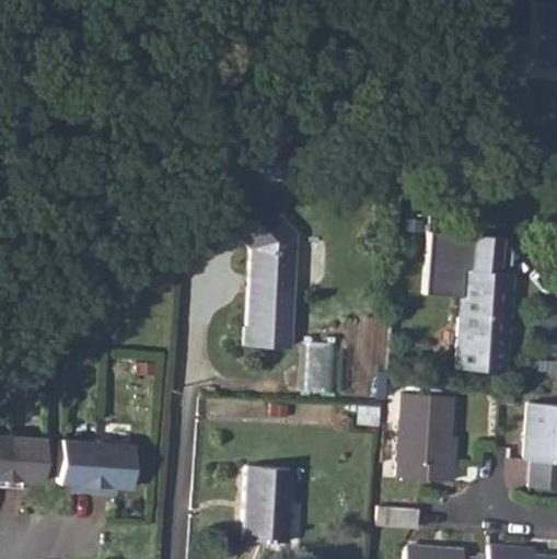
[(556,6),(535,3),(532,57),(556,60),(556,6)]
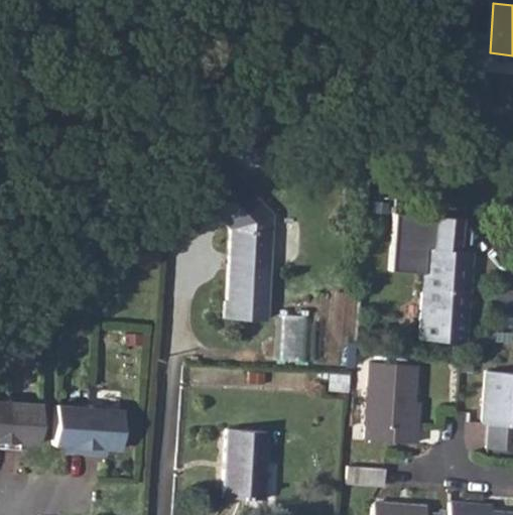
[(226,302),(224,318),(266,322),(272,212),(231,174),(204,205),(232,231),(227,302),(226,302)]
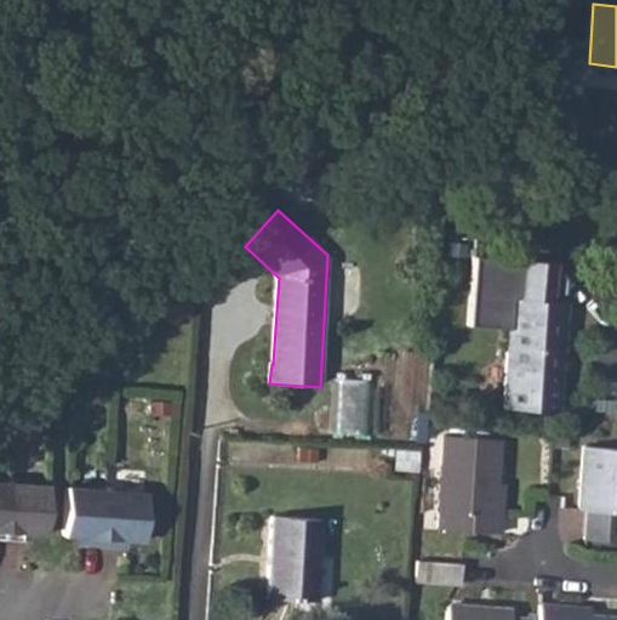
[(509,330),(504,410),(556,413),(561,348),(564,347),(567,302),(563,303),(564,280),(553,263),(472,259),(468,328),(509,330)]
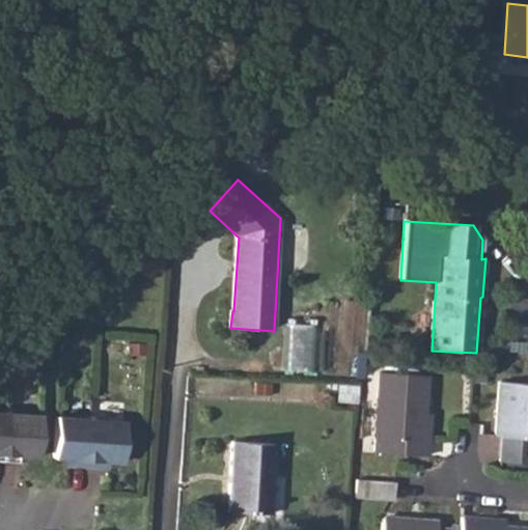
[(317,368),(317,324),(290,324),(290,368),(317,368)]
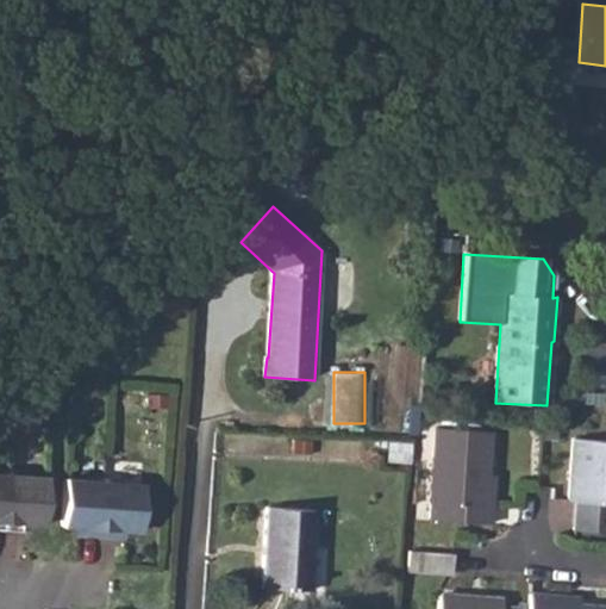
[(492,509),(485,508),(486,477),(489,434),(437,429),(430,520),(492,524),(492,509)]
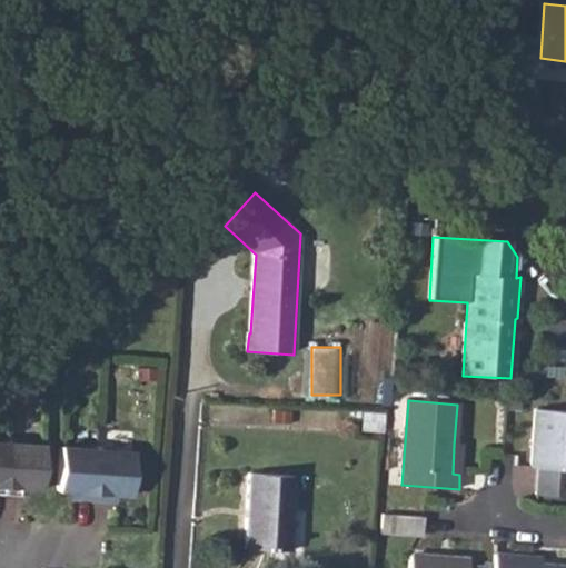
[(565,411),(537,409),(532,468),(538,469),(537,494),(565,497),(565,411)]
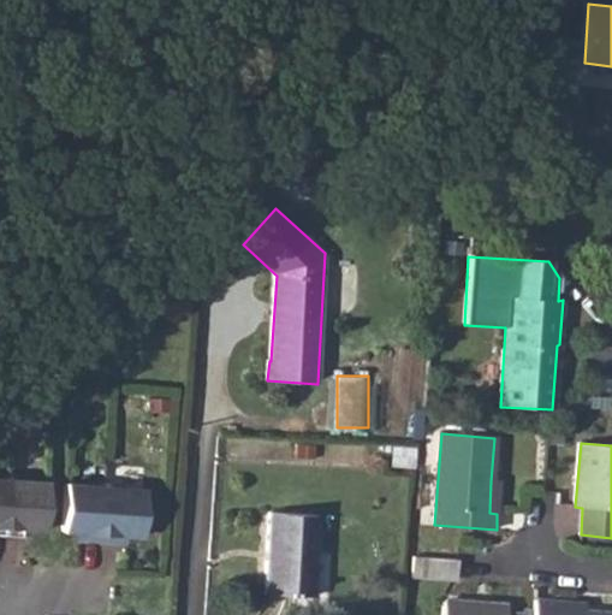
[(0,530),(6,530),(24,532),(25,524),(46,525),(51,478),(29,477),(28,472),(11,472),(0,469),(0,530)]
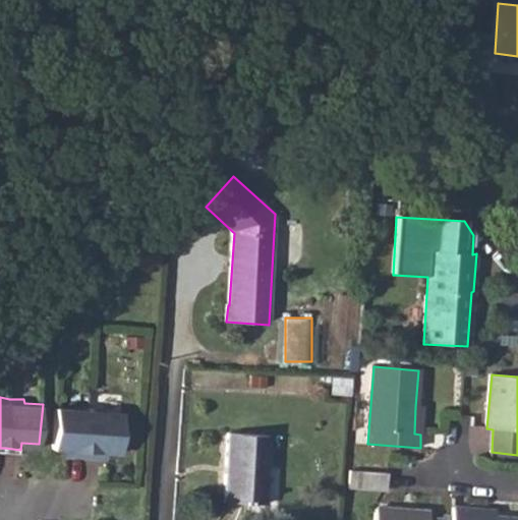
[(71,453),(87,455),(102,455),(103,448),(121,449),(124,409),(106,408),(106,405),(91,404),(76,403),(75,406),(58,405),(54,445),(72,446),(71,453)]
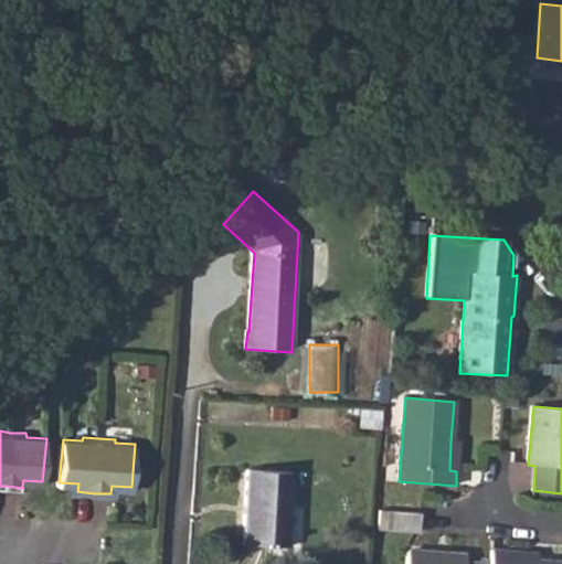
[(248,467),(243,541),(287,543),(292,470),(248,467)]
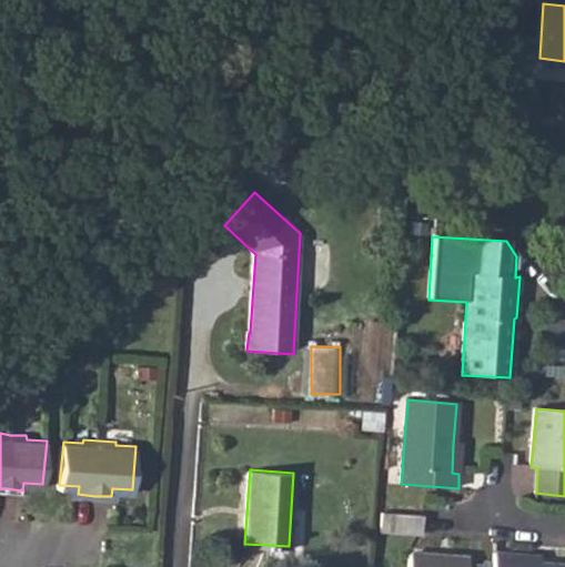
[(382,513),(380,534),(423,535),(424,516),(382,513)]
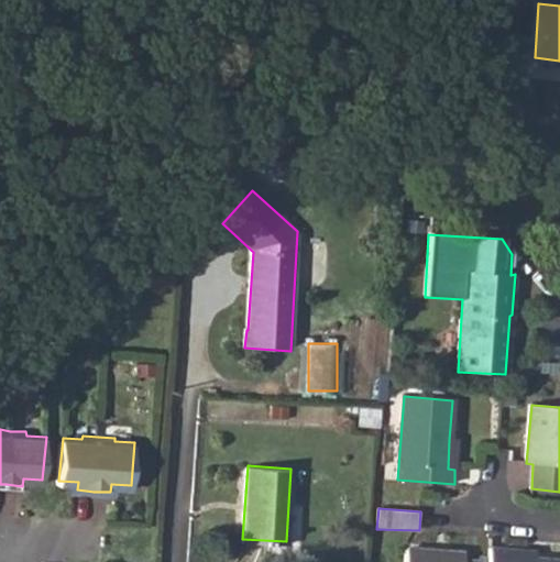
[(490,549),(487,561),(547,561),(535,560),(506,559),(507,550),(490,549)]
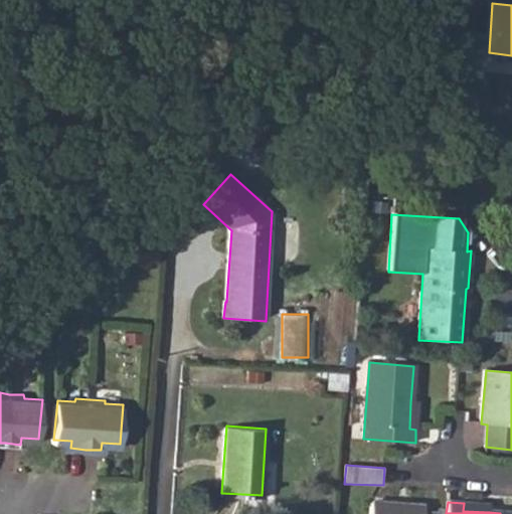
[(370,503),(368,513),(437,513),(423,512),(423,506),(370,503)]
